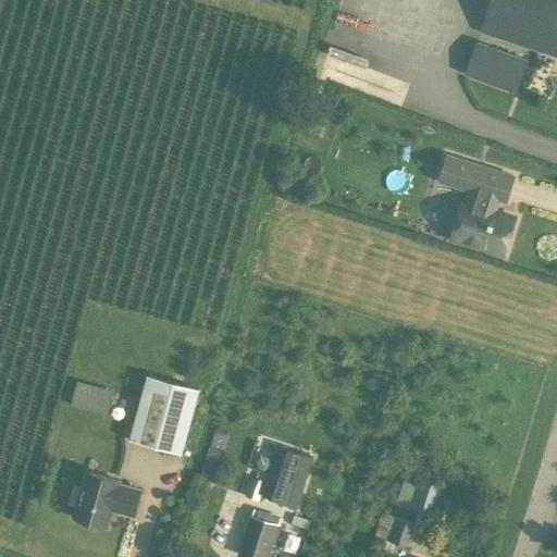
[(556,0),(491,0),(480,33),(556,57),(556,0)]
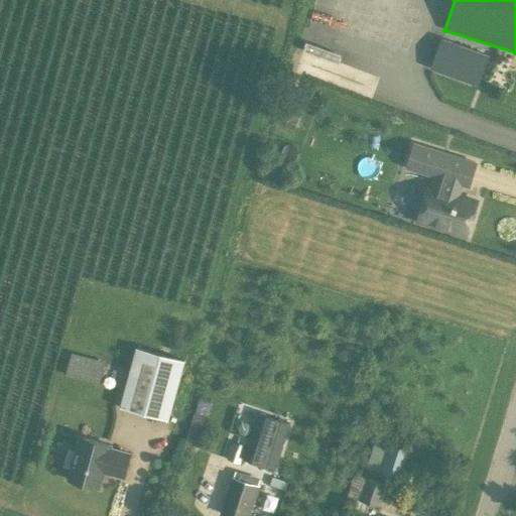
[(442,37),(430,69),(477,86),(489,55),(442,37)]
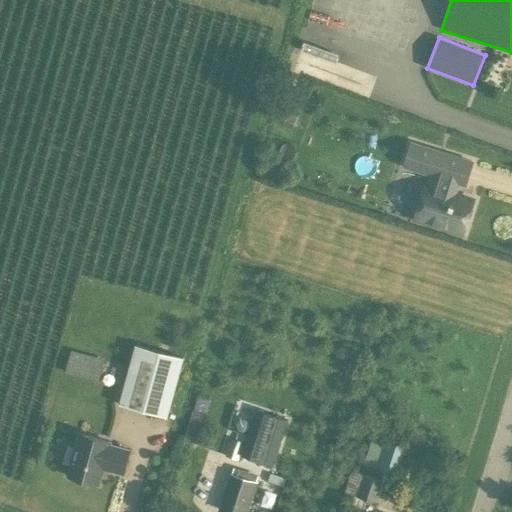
[(404,218),(448,234),(460,201),(436,194),(439,182),(453,186),(460,163),(399,145),(394,165),(429,175),(424,190),(411,187),(404,218)]
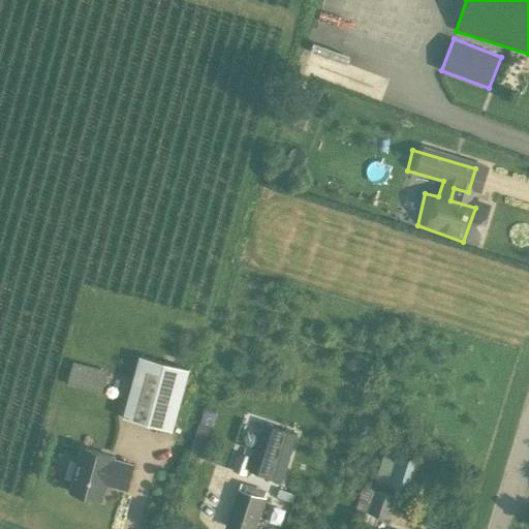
[(123,417),(173,431),(190,369),(139,356),(123,417)]
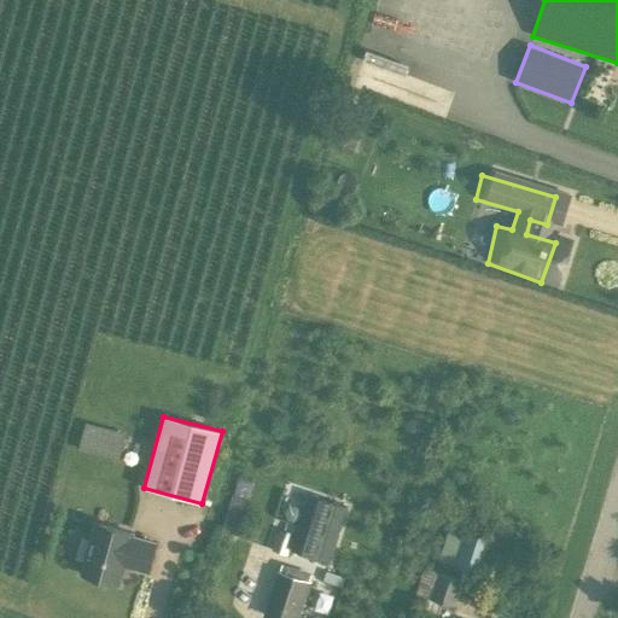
[(116,456),(124,433),(83,419),(75,442),(116,456)]
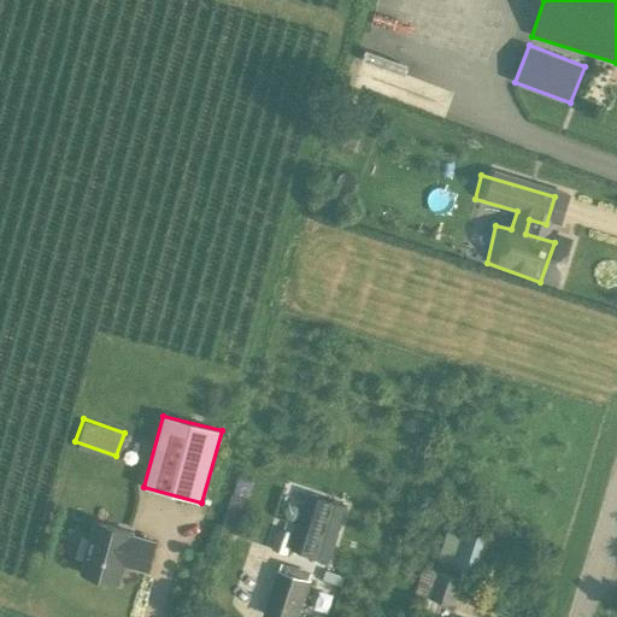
[(292,548),(329,560),(346,506),(309,494),(292,548)]
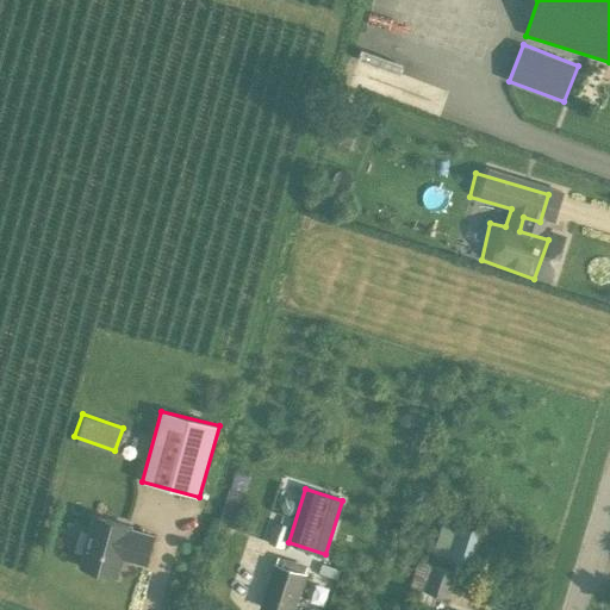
[(244,493),(230,490),(228,498),(221,523),(222,523),(235,528),(244,493)]
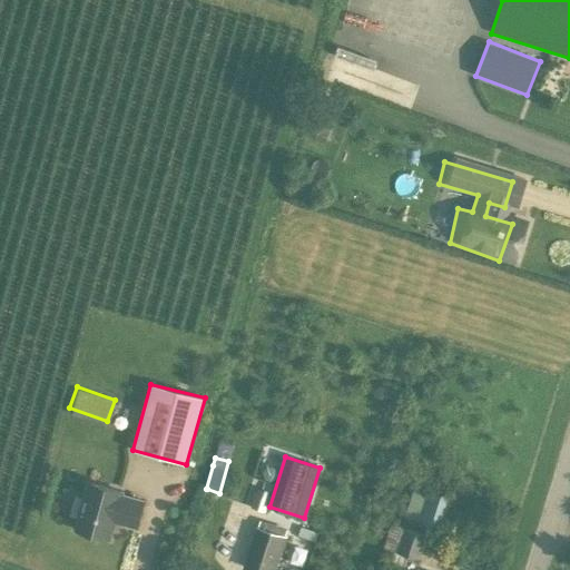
[(144,502),(121,495),(123,492),(102,487),(89,483),(76,530),(82,532),(86,537),(97,540),(102,538),(109,540),(115,519),(123,521),(123,523),(137,528),(144,502)]
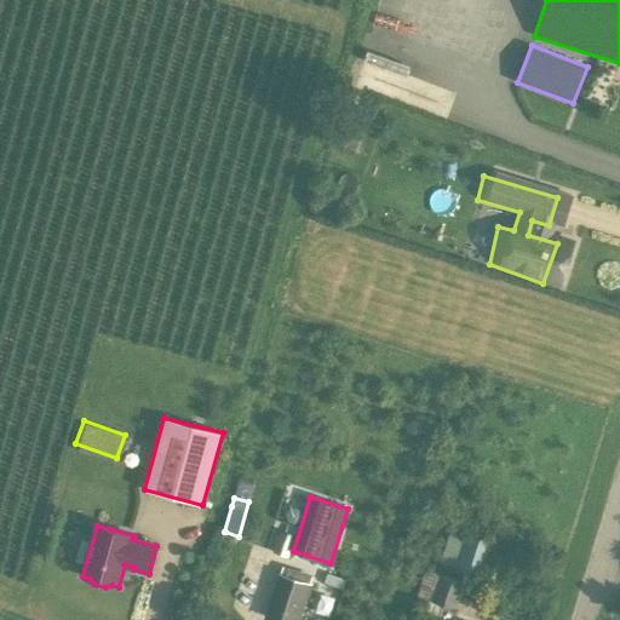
[(451,528),(440,563),(481,577),(492,541),(451,528)]
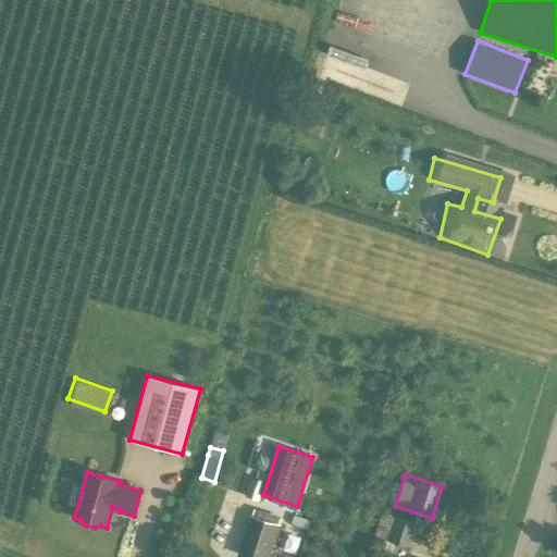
[(259,499),(265,481),(252,477),(246,495),(259,499)]
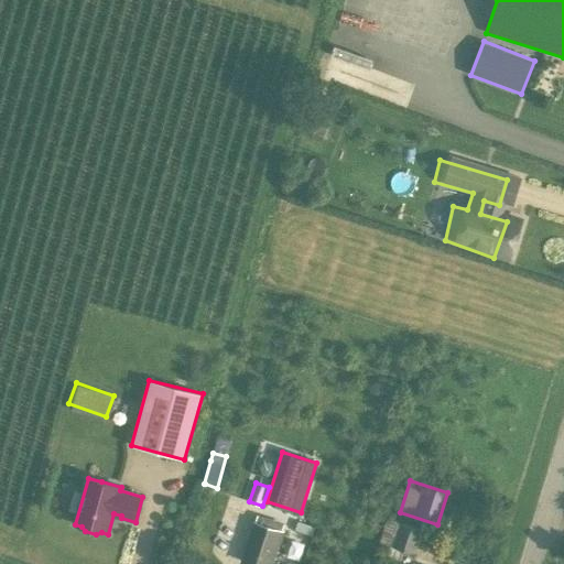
[(257,517),(242,561),(251,563),(270,563),(284,524),(257,517)]
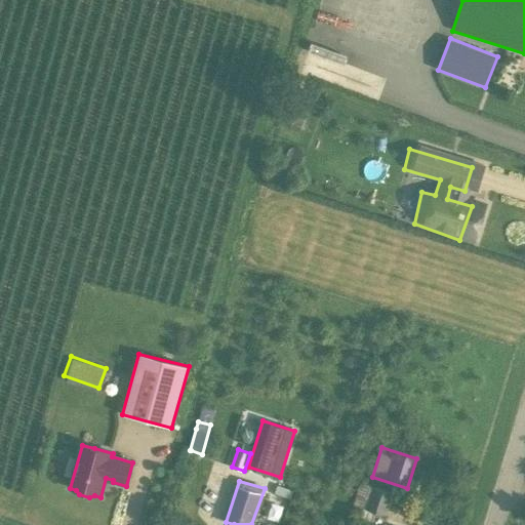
[(373,523),(376,512),(388,516),(394,493),(372,486),(361,483),(354,506),(363,509),(361,519),(373,523)]
